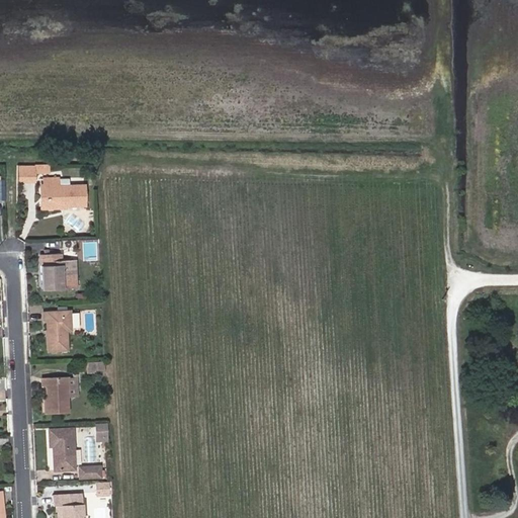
[(42,163),(17,163),(17,182),(33,181),(33,172),(49,172),(49,164),(42,163)]
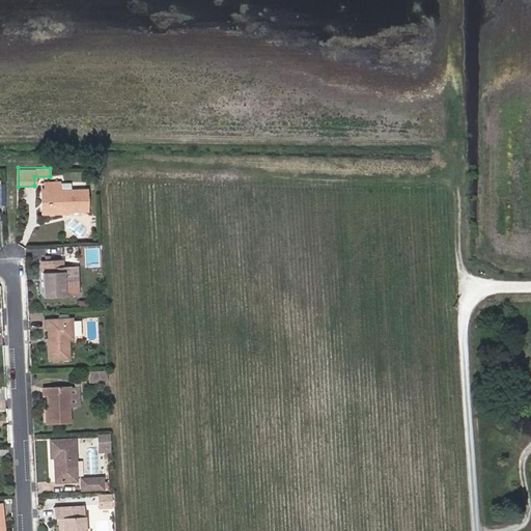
[(47,183),(47,192),(50,192),(50,211),(70,211),(88,211),(88,191),(62,191),(62,183),(47,183)]
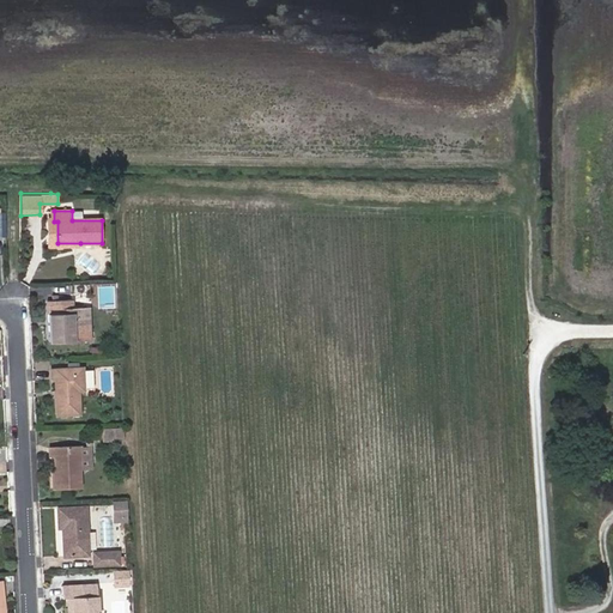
[(58,222),(54,222),(50,222),(52,248),(80,248),(80,243),(58,243),(58,222)]
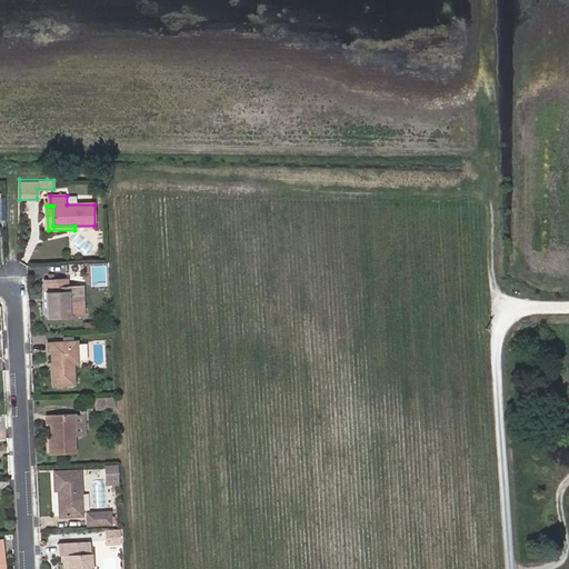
[(82,263),(69,265),(69,275),(83,273),(82,263)]
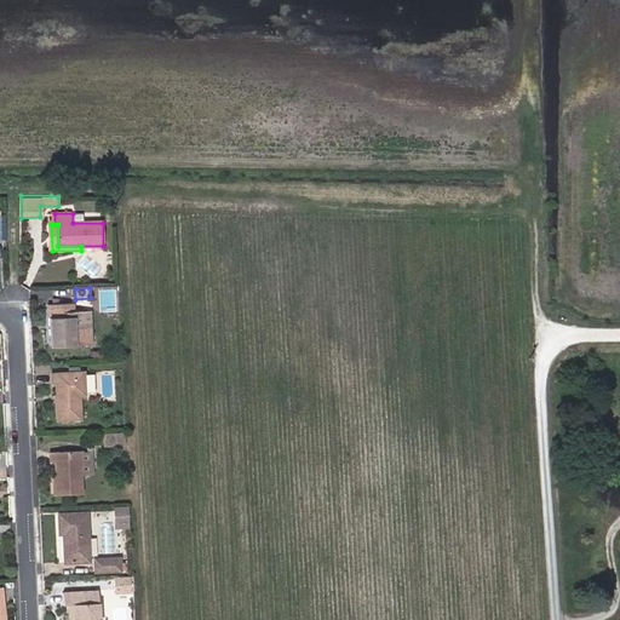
[(55,328),(51,329),(52,346),(92,344),(92,332),(91,311),(74,311),(74,303),(50,304),(51,325),(53,325),(55,328)]
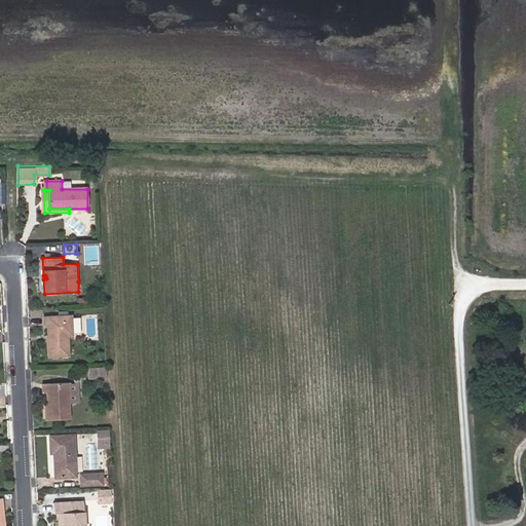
[(49,325),(49,335),(49,340),(50,357),(70,354),(69,335),(74,335),(73,315),(45,316),(45,325),(49,325)]
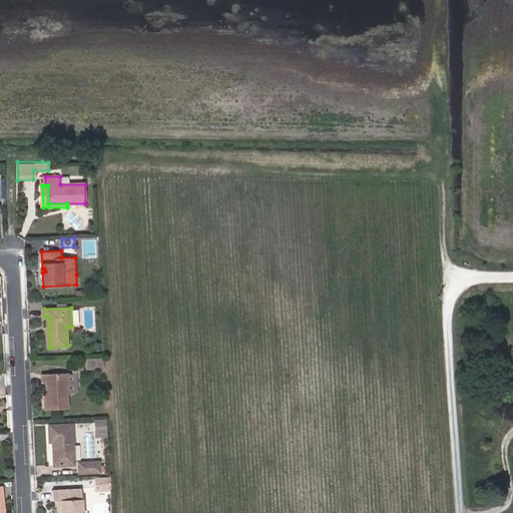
[(103,357),(92,357),(92,367),(104,367),(103,357)]
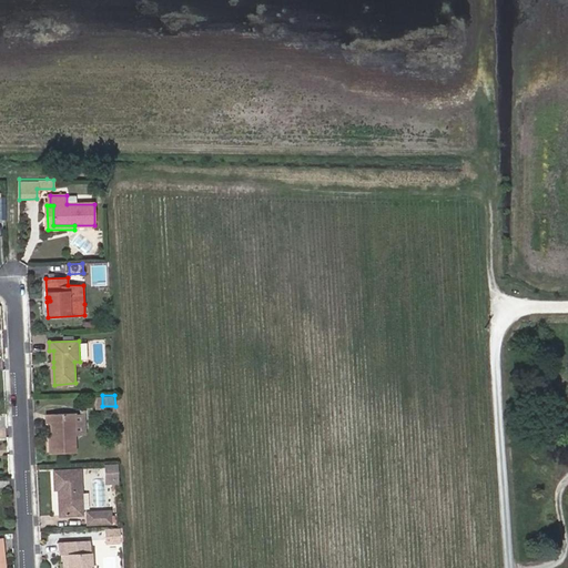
[(54,438),(51,438),(52,453),(77,452),(77,435),(78,435),(77,413),(50,414),(51,423),(53,423),(53,432),(54,438)]
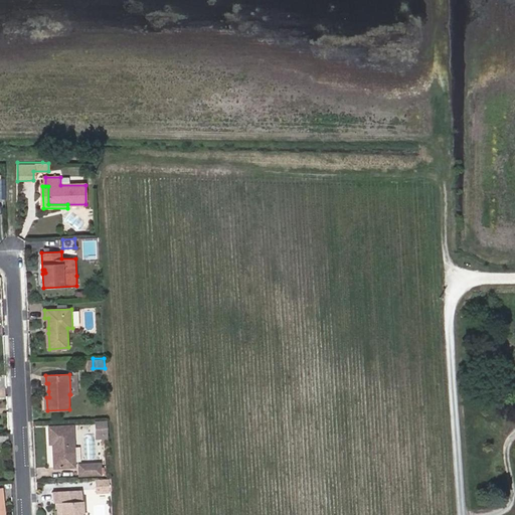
[(54,443),(55,467),(75,466),(74,425),(50,426),(50,443),(54,443)]
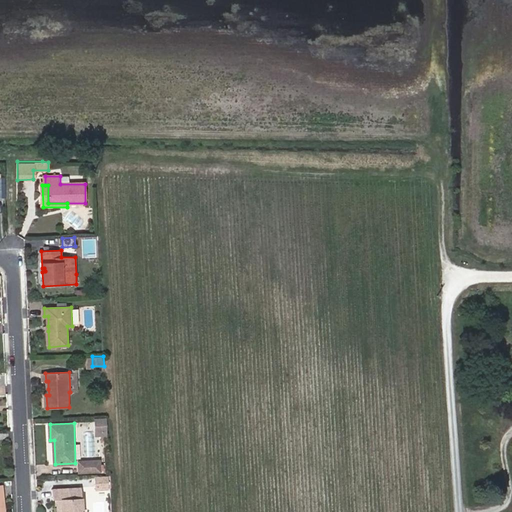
[(81,471),(101,470),(100,460),(80,461),(81,471)]
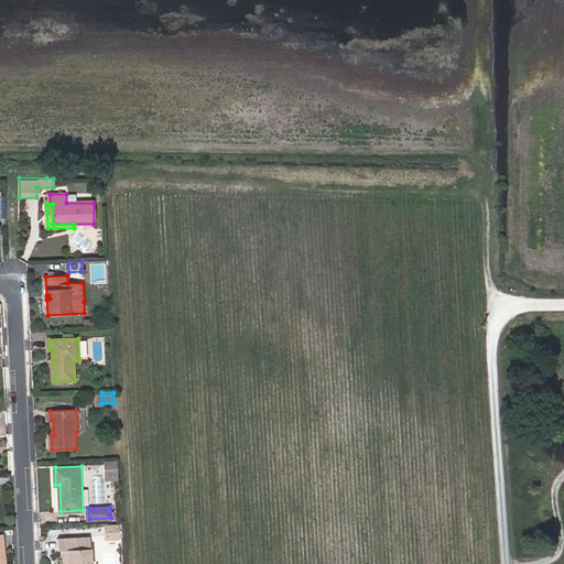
[(121,523),(105,523),(106,539),(122,538),(121,523)]
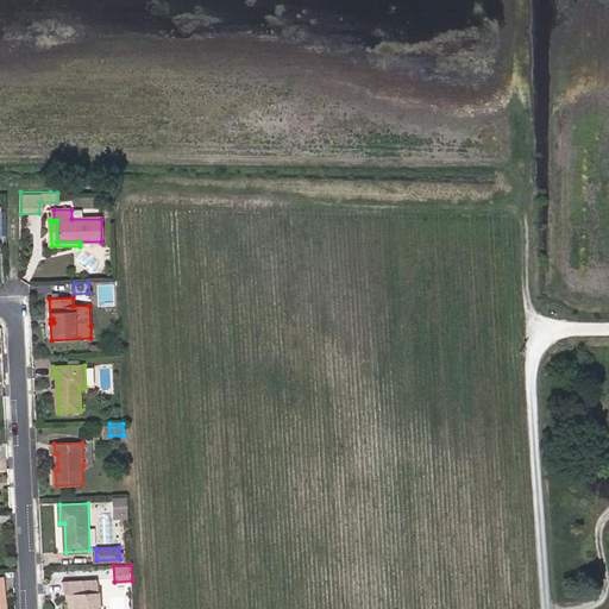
[(68,594),(68,608),(74,608),(73,608),(98,608),(96,579),(63,581),(63,594),(68,594)]
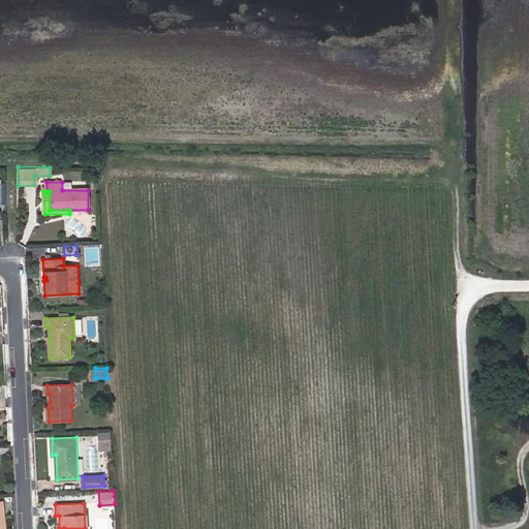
All buildings are outlined.
